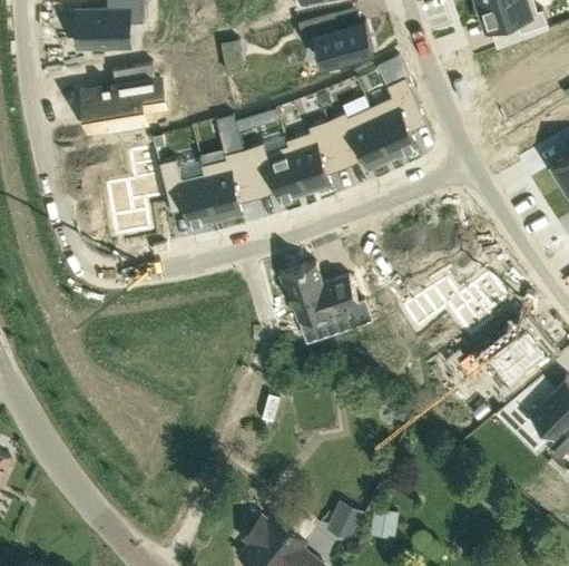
[(77,11),(77,49),(130,48),(130,25),(143,25),(143,0),(107,0),(107,11),(77,11)]
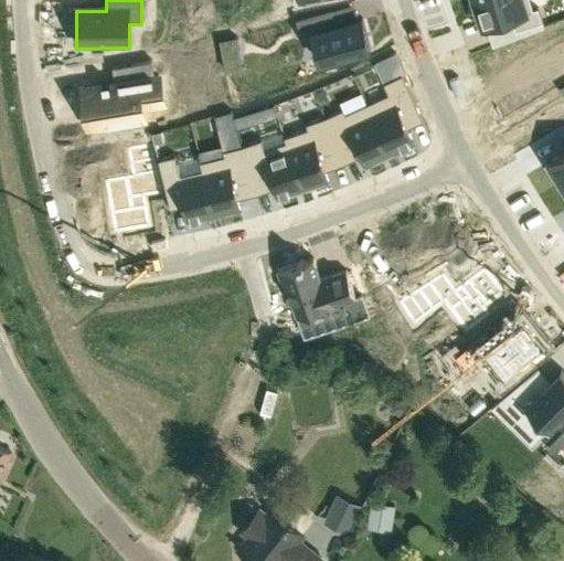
[(479,0),(474,2),(476,7),(471,8),(477,24),(480,23),(482,30),(511,20),(515,33),(542,25),(538,10),(532,12),(528,0),(479,0)]
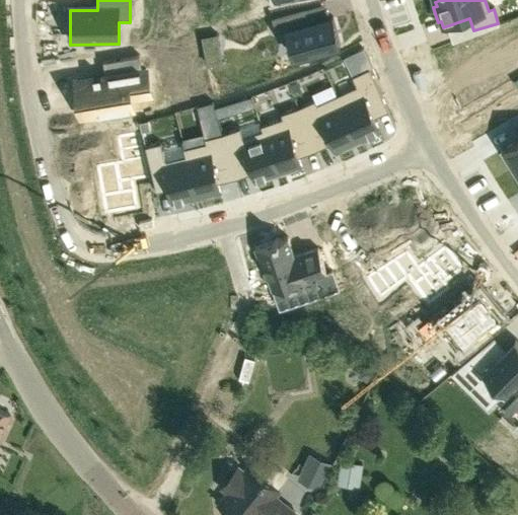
[(315,7),(283,16),(287,33),(299,30),(305,56),(309,55),(311,60),(330,55),(329,49),(351,43),(344,16),(340,17),(319,23),(315,7)]
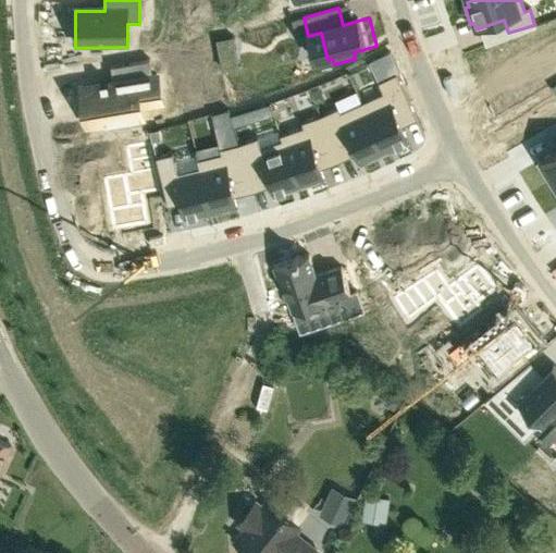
[(219,56),(235,52),(233,39),(215,42),(219,56)]
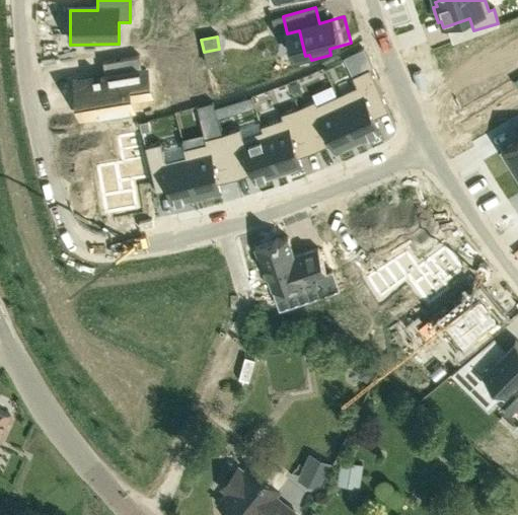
[(93,82),(77,84),(82,119),(99,116),(100,122),(132,117),(129,100),(149,97),(145,75),(145,73),(142,74),(139,59),(102,65),(105,80),(101,81),(100,79),(99,79),(99,81),(95,82),(95,80),(93,80),(93,82)]
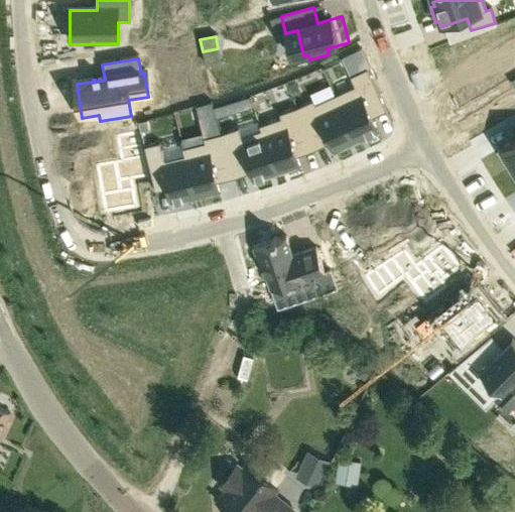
[(355,89),(335,98),(356,144),(378,134),(372,120),(386,114),(367,71),(350,79),(355,89)]
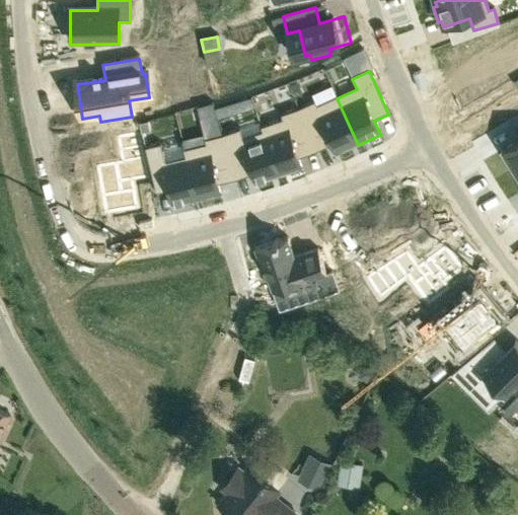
[(314,102),(297,109),(314,153),(330,147),(335,156),(358,145),(337,98),(316,107),(314,102)]
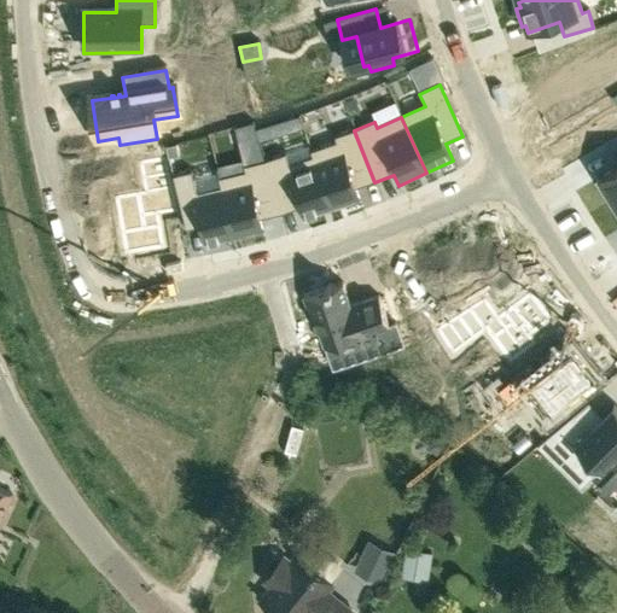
[(336,144),(310,152),(312,158),(314,158),(331,210),(360,200),(356,190),(374,182),(354,130),(333,139),(336,144)]
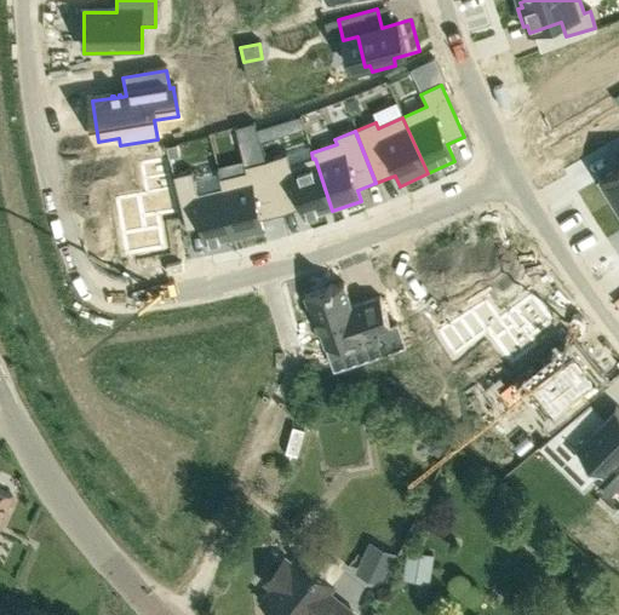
[(601,182),(597,184),(612,208),(618,202),(618,150),(615,154),(618,157),(618,167),(600,180),(601,182)]
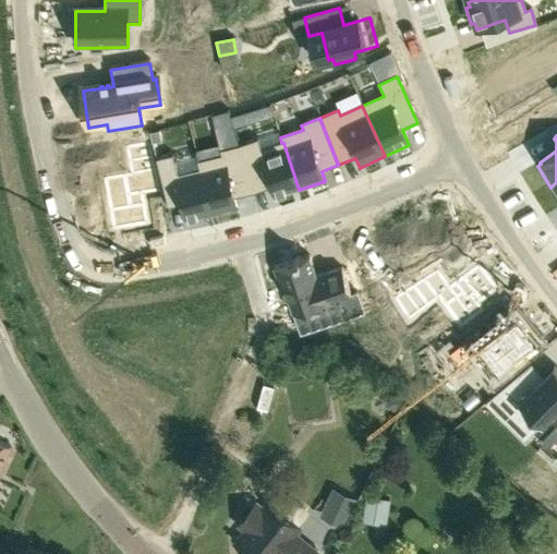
[(257,141),(238,146),(253,194),(270,189),(274,199),(299,190),(283,143),(281,143),(261,151),(257,141)]
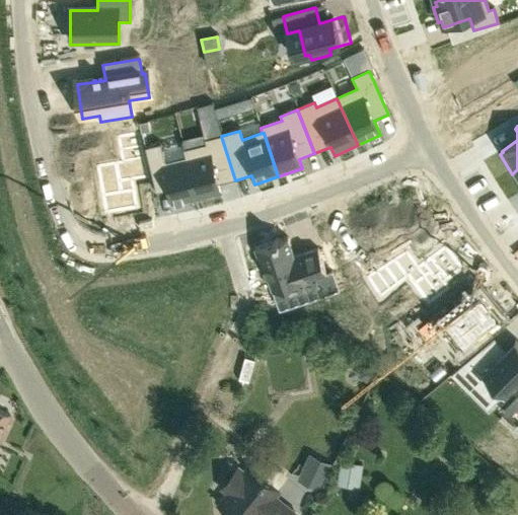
[(205,146),(183,151),(186,160),(187,160),(197,201),(221,195),(219,186),(235,180),(221,136),(204,141),(205,146)]
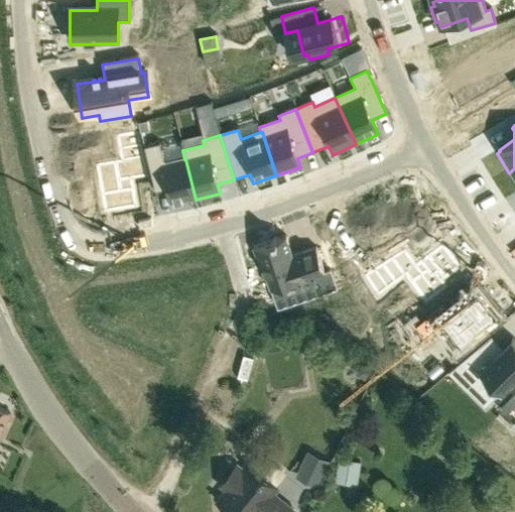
[(159,144),(144,148),(155,193),(167,190),(170,206),(196,200),(185,159),(184,159),(164,164),(159,144)]
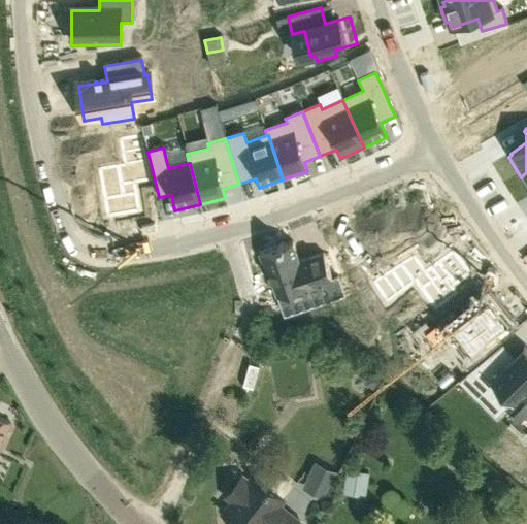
[(126,189),(98,193),(101,221),(128,217),(127,198),(143,196),(140,171),(125,173),(126,189)]
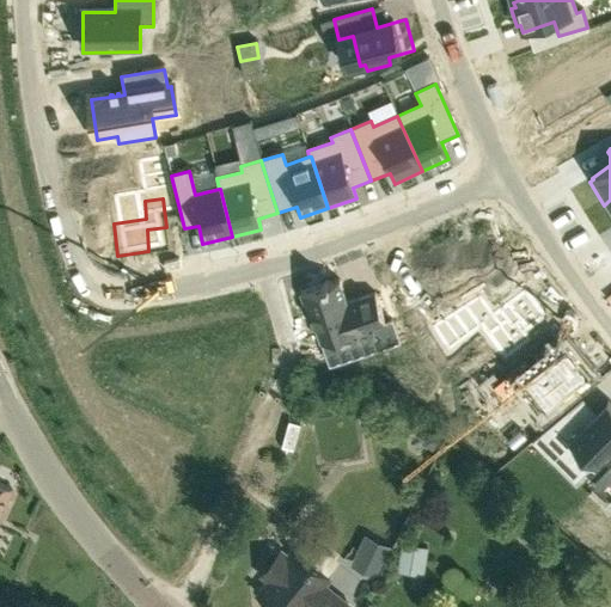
[(324,289),(300,296),(307,318),(311,317),(322,349),(356,337),(377,330),(379,338),(377,338),(379,344),(382,343),(384,350),(398,345),(391,324),(385,326),(374,296),(347,306),(338,283),(329,287),(328,284),(323,287),(324,289)]
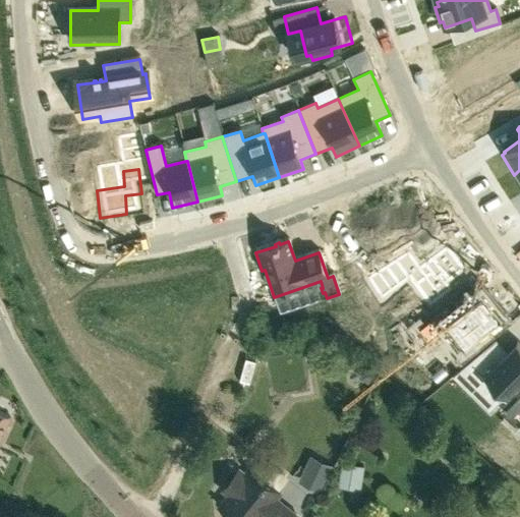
[(423,254),(395,273),(412,294),(427,282),(436,292),(454,279),(444,265),(434,271),(423,254)]
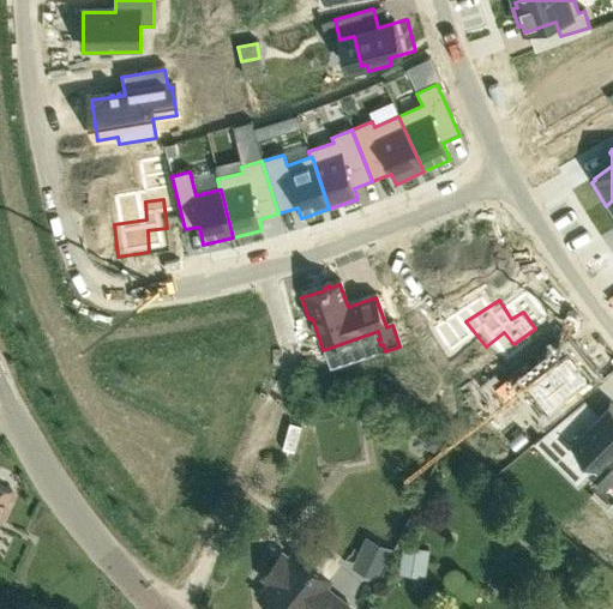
[(533,381),(510,398),(528,418),(544,406),(553,418),(588,387),(574,367),(542,392),(533,381)]
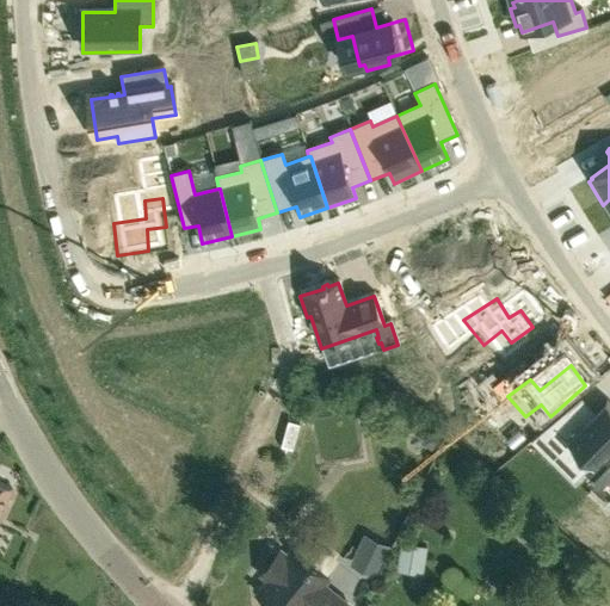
[(566,414),(530,444),(550,464),(565,450),(587,472),(592,468),(593,468),(609,451),(609,404),(607,402),(580,428),(566,414)]
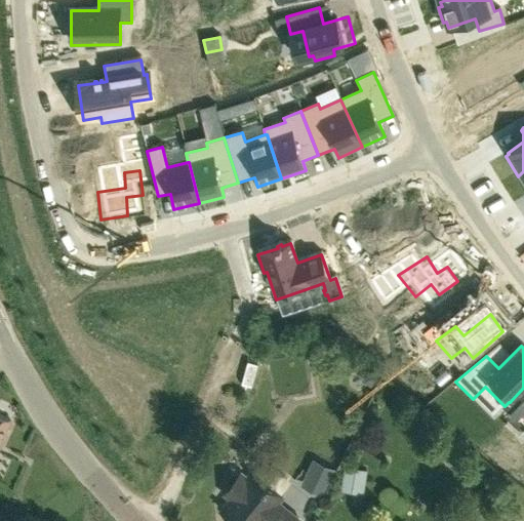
[(374,381),(366,375),(361,385),(369,389),(374,381)]
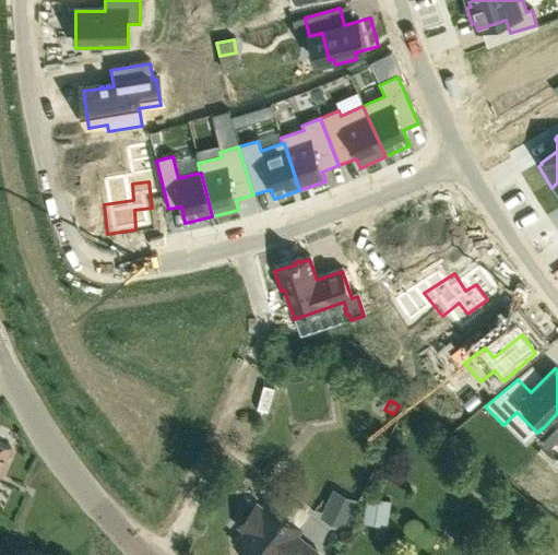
[(0,471),(10,451),(0,446),(0,471)]
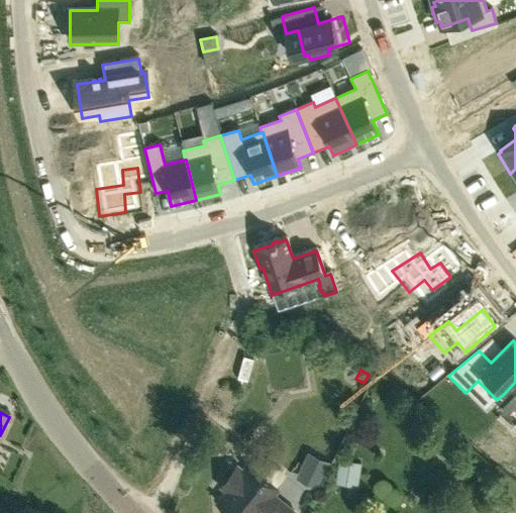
[(308,455),(295,482),(317,492),(329,466),(308,455)]
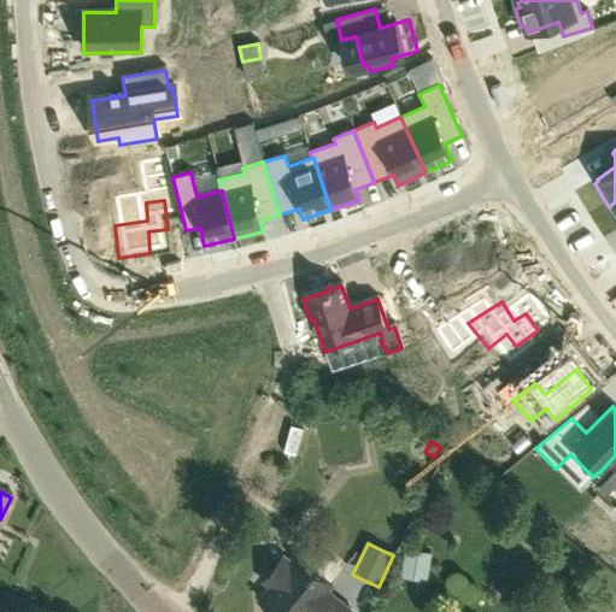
[(402,574),(424,577),(428,557),(405,553),(402,574)]
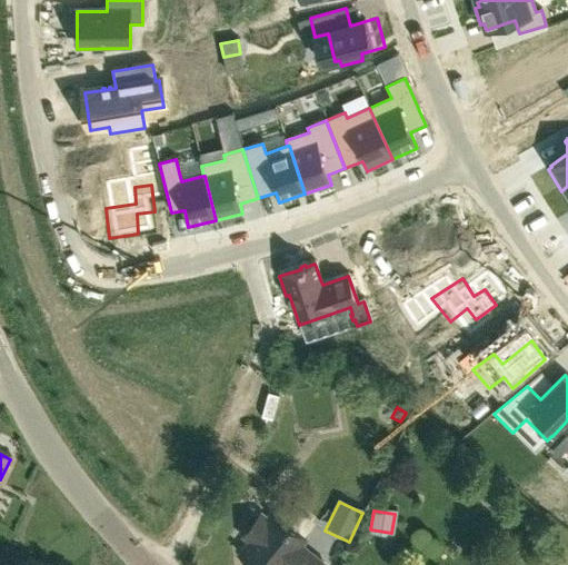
[(305,542),(271,515),(266,523),(256,524),(253,523),(247,532),(248,533),(249,543),(238,557),(247,564),(319,564),(299,548),(305,542)]
